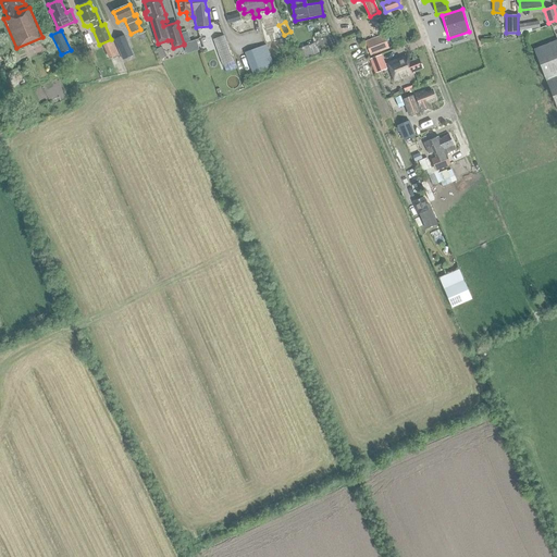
[(134,56),(124,35),(114,39),(123,60),(134,56)]
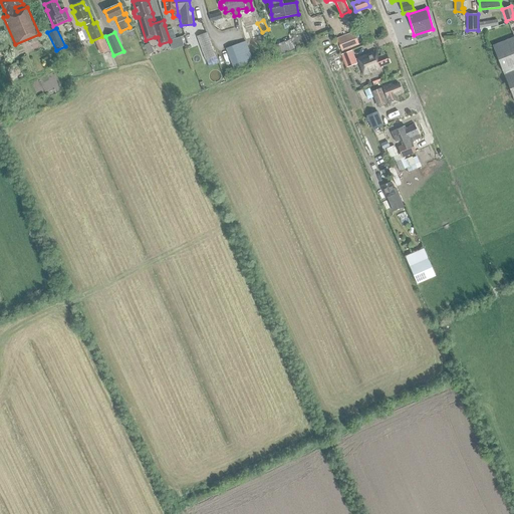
[(337,39),(341,51),(358,45),(354,32),(337,39)]
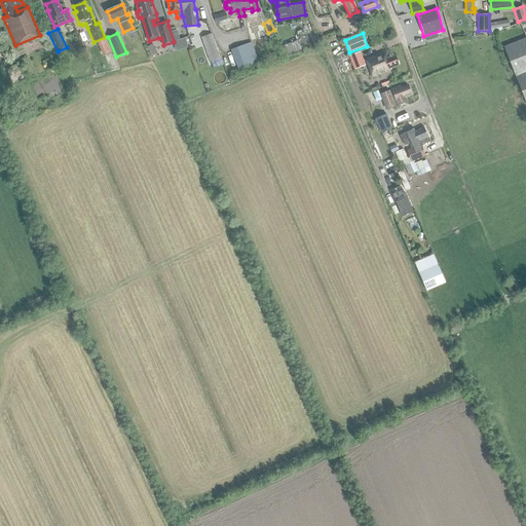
[(220,58),(212,35),(201,38),(210,62),(220,58)]
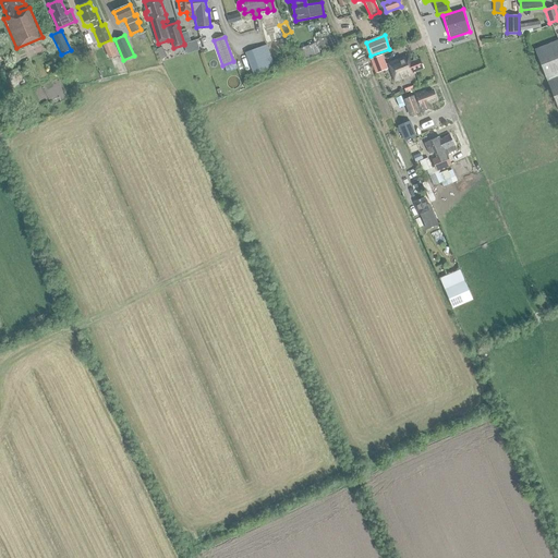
[(112,40),(106,44),(112,58),(119,56),(112,40)]
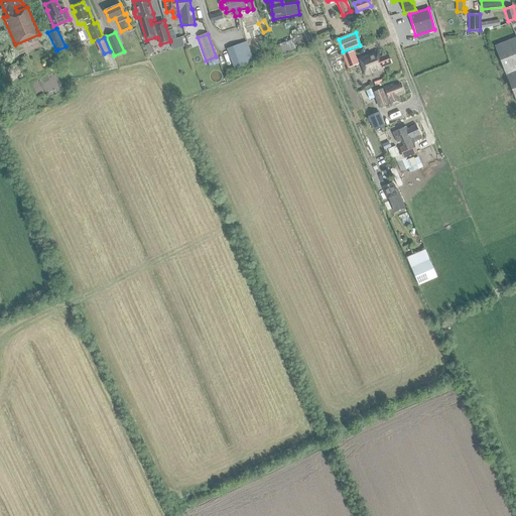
[(505,73),(515,101),(515,37),(494,46),(505,73)]
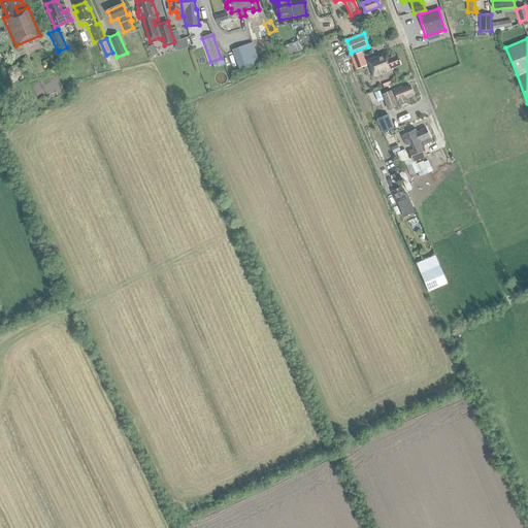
[(302,51),(298,41),(282,47),(286,57),(302,51)]
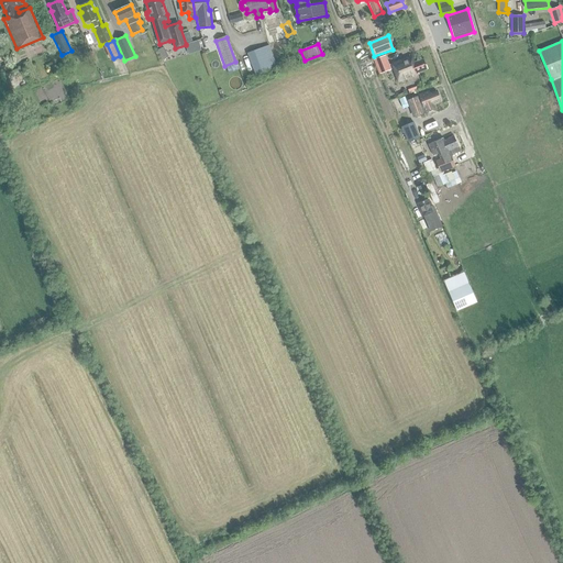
[(249,54),(256,76),(275,69),(266,47),(249,54)]
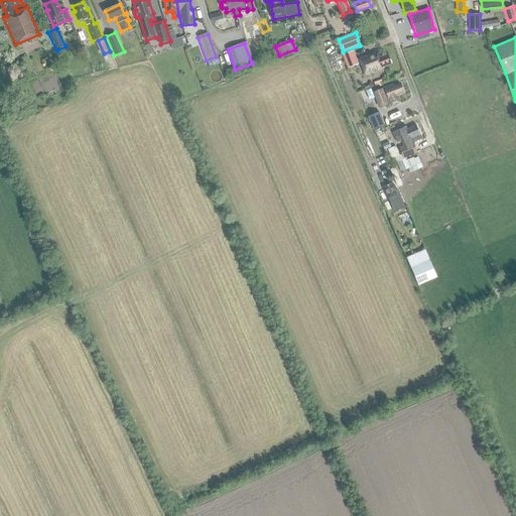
[(357,65),(352,51),(343,55),(348,68),(357,65)]
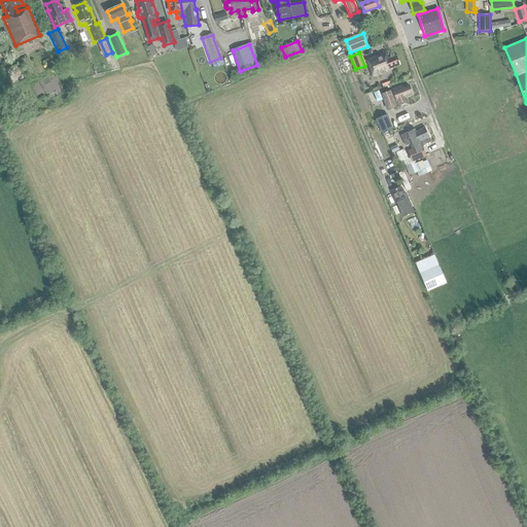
[(365,60),(373,77),(392,70),(391,68),(399,65),(396,56),(388,59),(385,53),(365,60)]
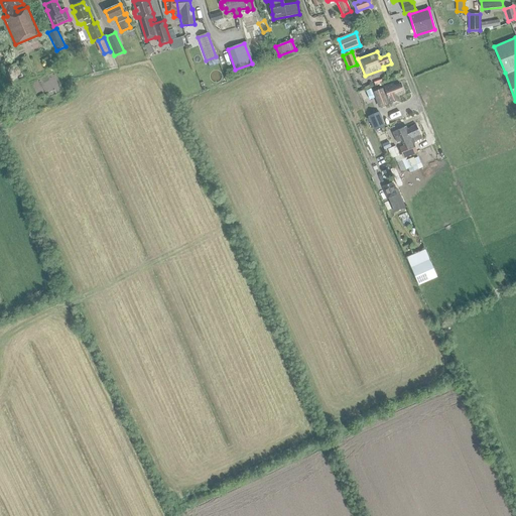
[(379,105),(386,102),(386,101),(389,100),(391,106),(399,103),(396,95),(403,92),(400,85),(393,87),(392,85),(385,88),(385,90),(382,92),(381,89),(374,92),(379,105)]
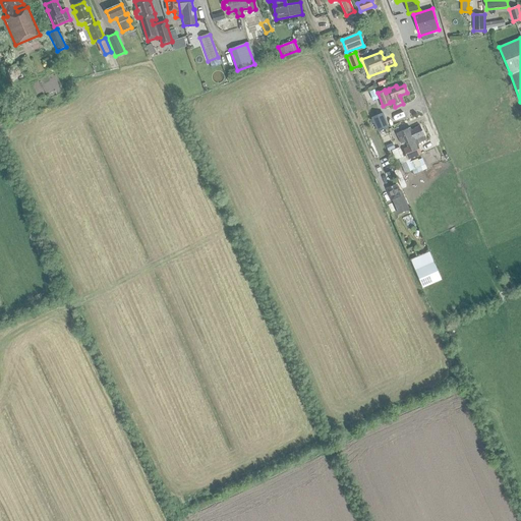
[(363,94),(367,103),(378,99),(374,90),(363,94)]
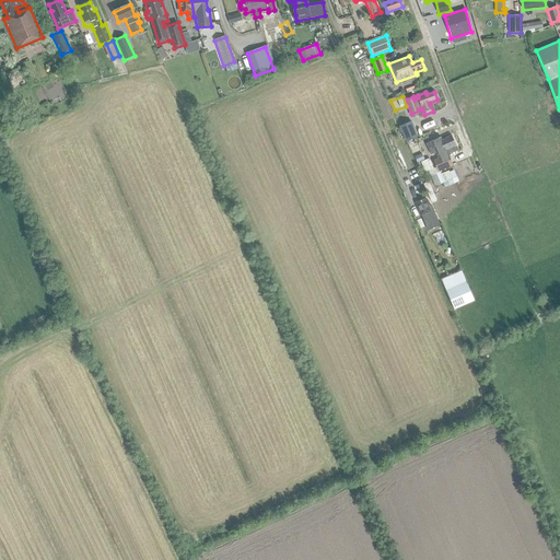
[(418,137),(411,121),(399,127),(406,142),(418,137)]
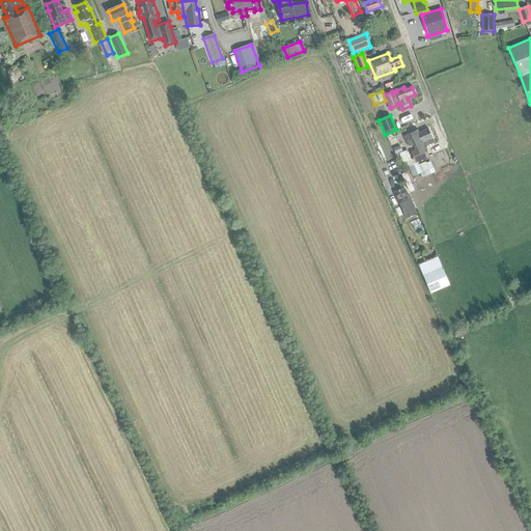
[(434,141),(427,129),(418,133),(417,131),(409,135),(411,140),(406,142),(408,147),(413,145),(415,150),(411,151),(415,163),(429,157),(424,145),(434,141)]
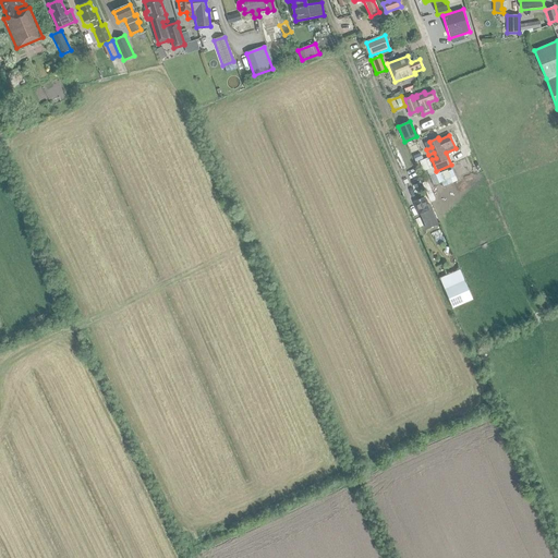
[(423,171),(432,168),(427,158),(420,161),(423,171)]
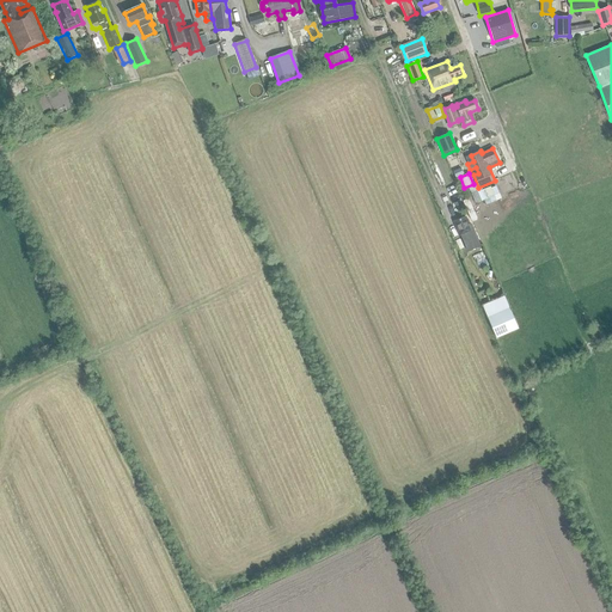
[(496,201),(490,187),(481,190),(487,204),(496,201)]
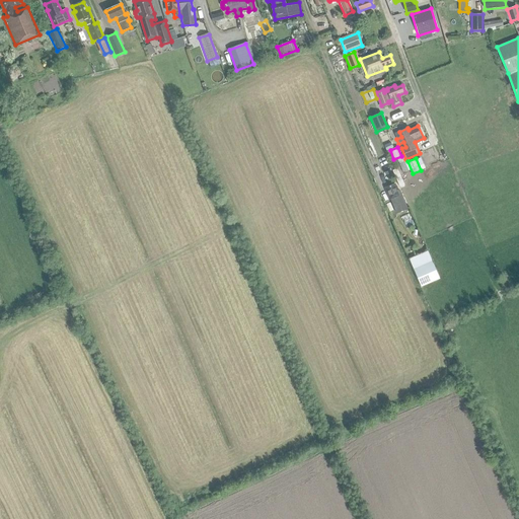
[(390,201),(392,200),(393,204),(402,201),(398,192),(395,184),(385,189),(390,201)]
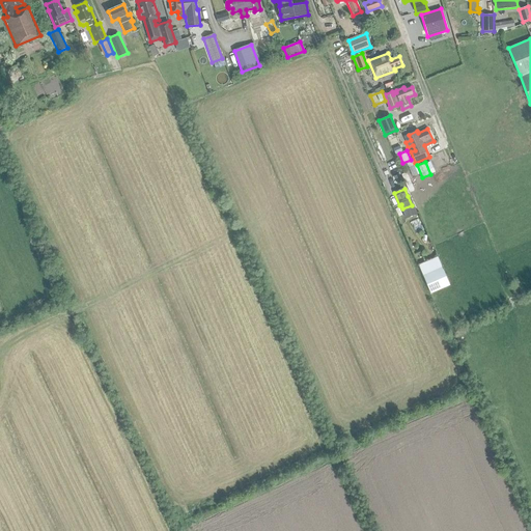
[(406,211),(409,218),(417,215),(414,207),(406,211)]
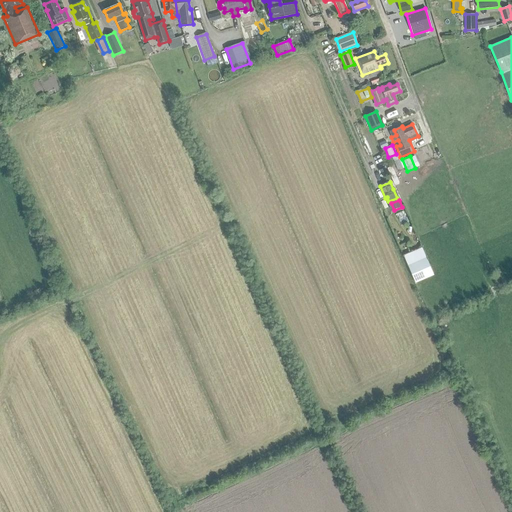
[(426,258),(408,266),(415,283),(434,275),(426,258)]
